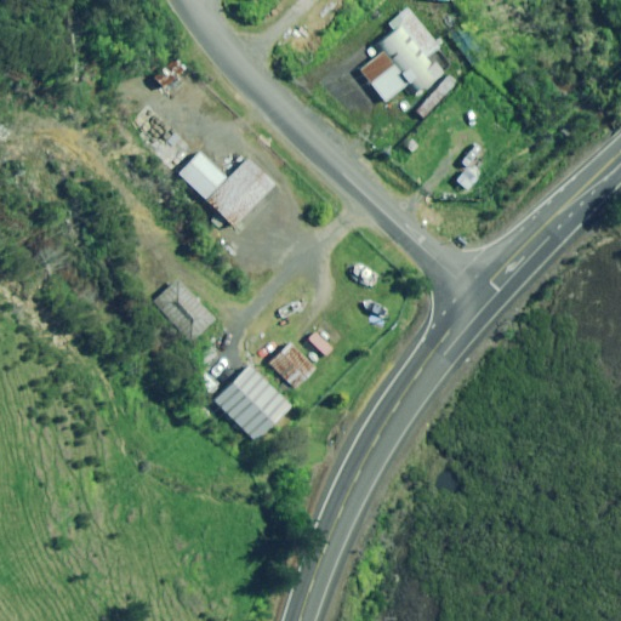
[(438,49),(404,7),(385,24),(391,32),(374,46),(379,53),(358,72),(385,103),(405,86),(412,96),(449,64),(437,50),(438,49)]
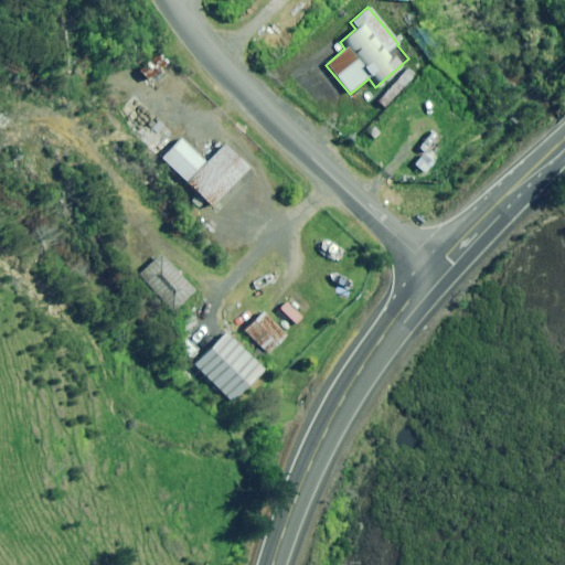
[(187,182),(204,162),(181,140),(162,159),(187,182)]
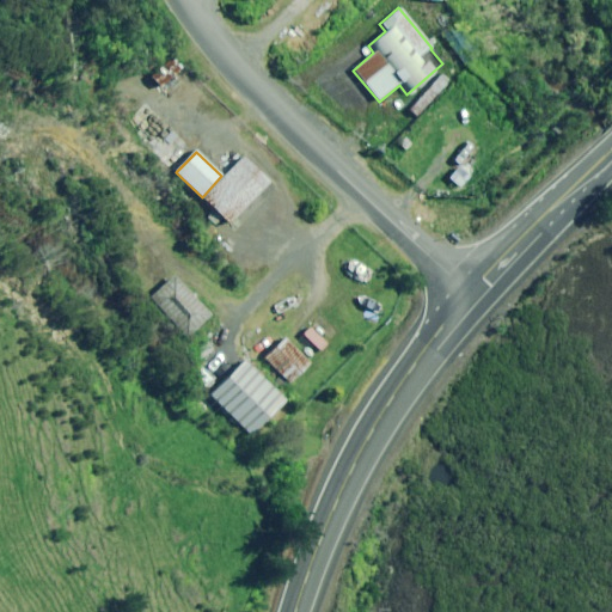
[(269,183),(242,157),(202,197),(230,224),(269,183)]
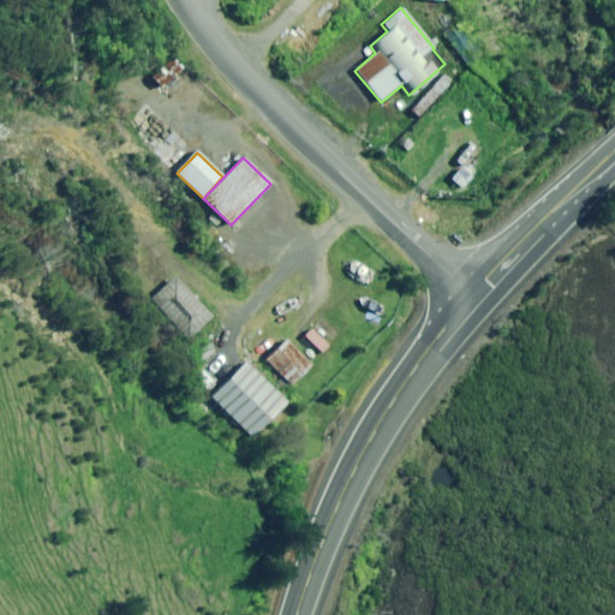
[(213,317),(178,278),(153,300),(187,340),(213,317)]
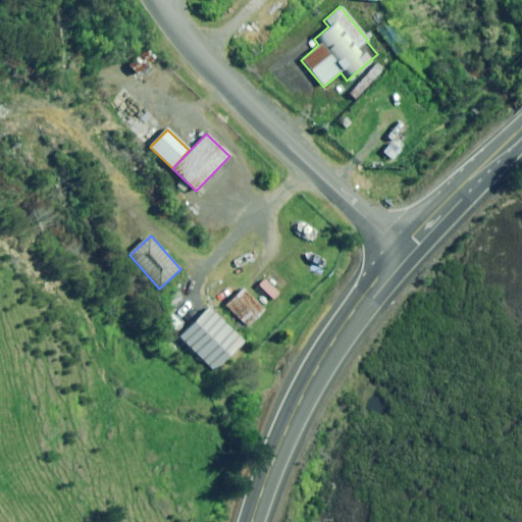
[(264,310),(244,289),(226,306),(247,327),(264,310)]
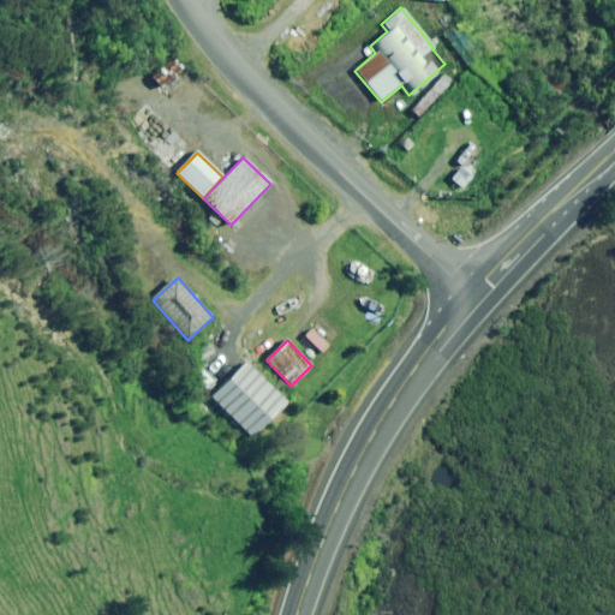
[(285,404),(244,363),(210,398),(252,437),(285,404)]
